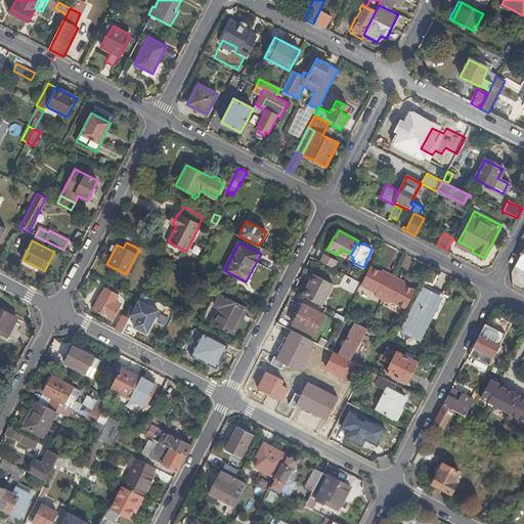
[(325,253),(320,261),(333,268),(338,259),(325,253)]
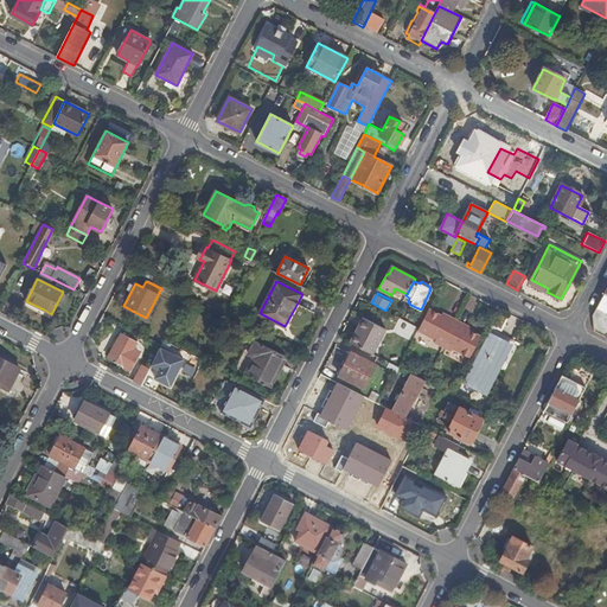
[(42,315),(44,310),(26,301),(24,305),(42,315)]
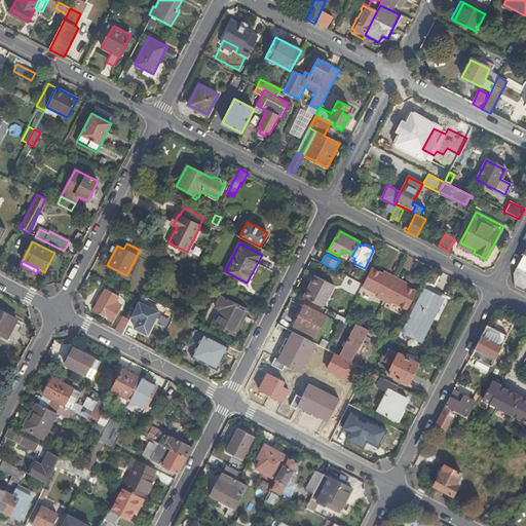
[(515,288),(525,293),(525,269),(518,264),(511,277),(515,288)]
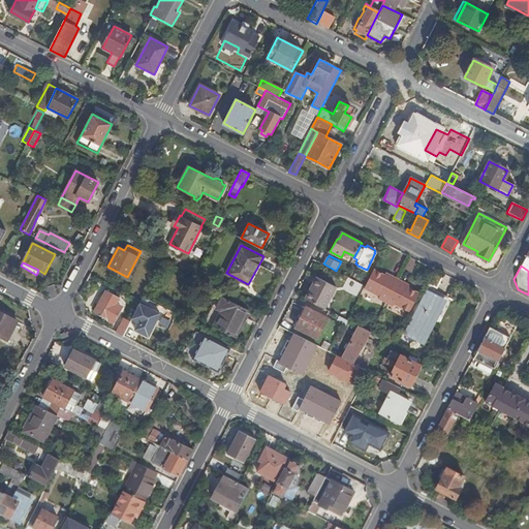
[(374,270),(365,285),(364,288),(379,297),(378,299),(393,306),(394,304),(409,312),(419,293),(403,285),(405,283),(390,275),(389,277),(374,270)]
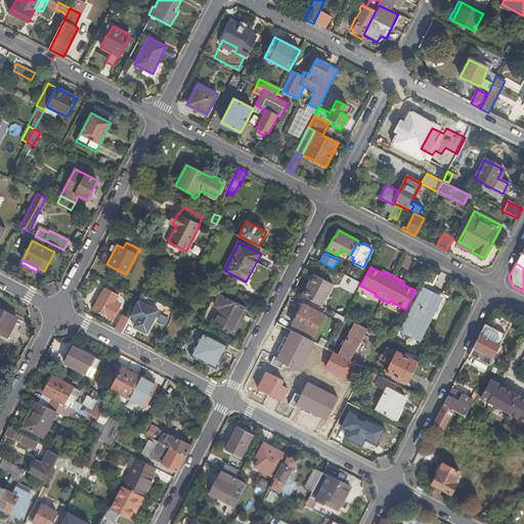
[(305,292),(302,296),(321,306),(333,285),(314,274),(307,288),(309,289),(307,293),(305,292)]
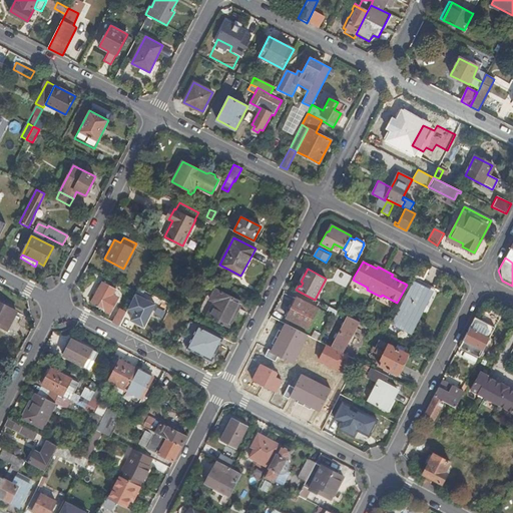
[(115,289),(103,282),(91,303),(109,314),(117,299),(111,296),(115,289)]
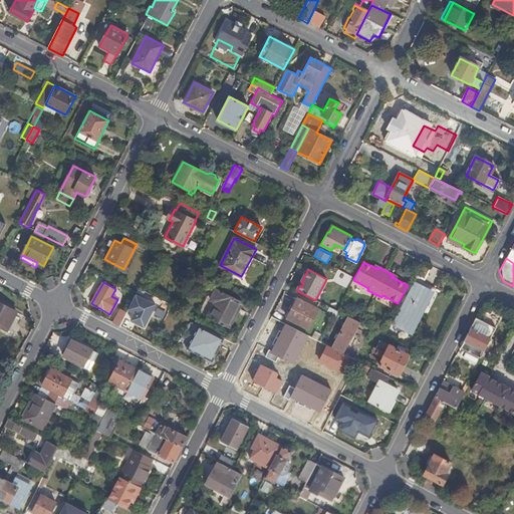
[(432,291),(415,283),(394,324),(410,333),(432,291)]
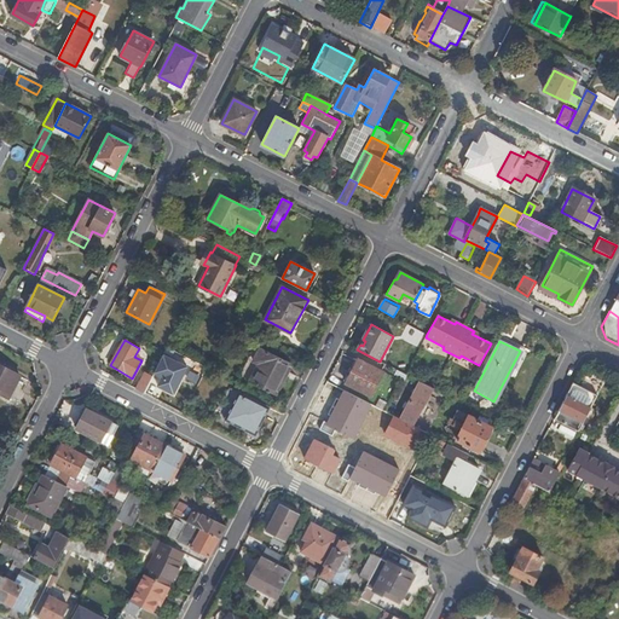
[(291,364),(255,345),(239,376),(267,389),(266,392),(270,393),(271,392),(276,394),(291,364)]
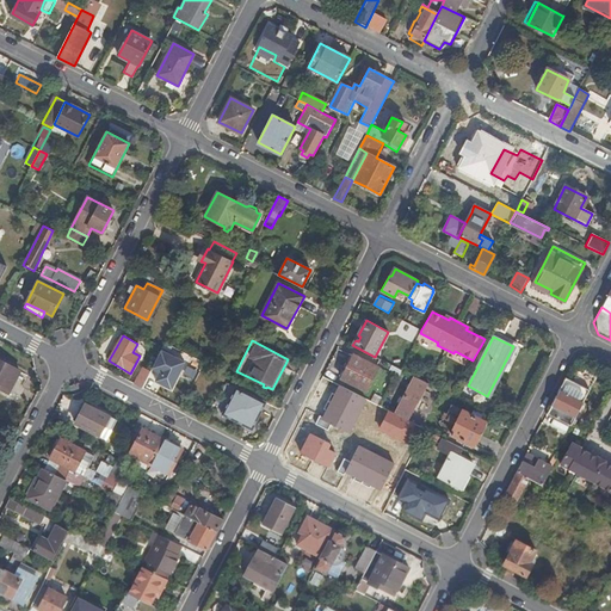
[(150,371),(146,381),(155,386),(164,371),(174,347),(165,343),(162,347),(150,371)]
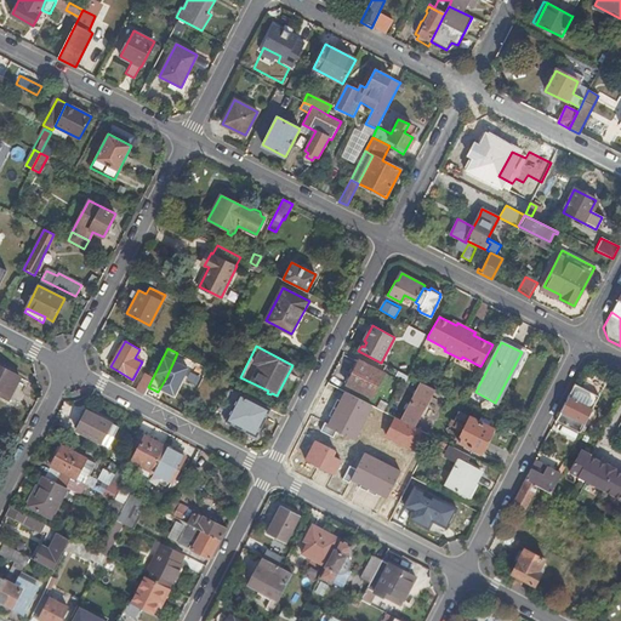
[(385,372),(359,359),(347,383),(372,396),(385,372)]
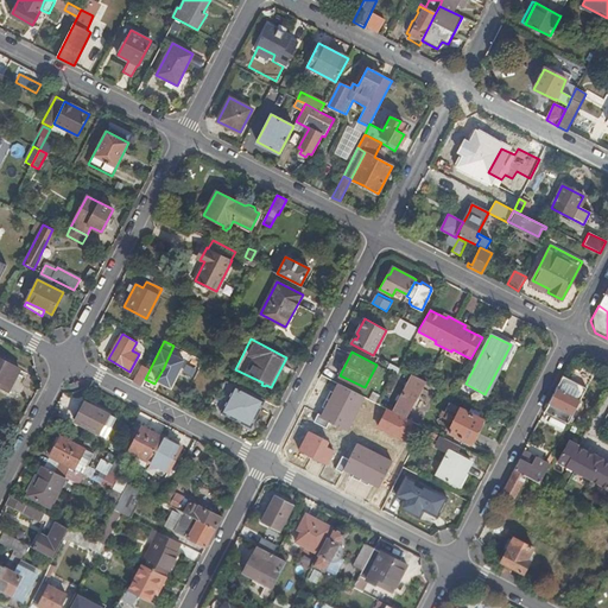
[(0,386),(8,391),(16,377),(19,371),(0,360),(0,386)]
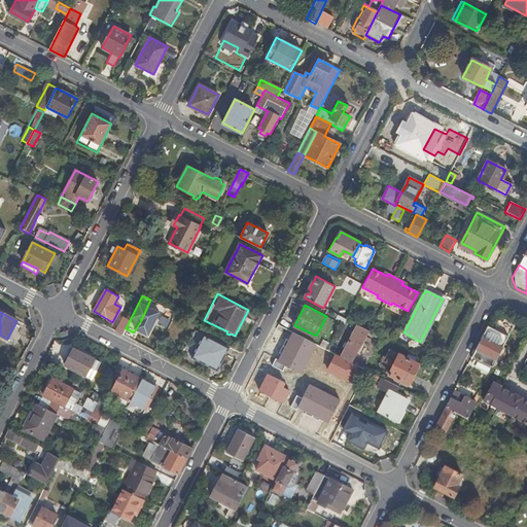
[(189,323),(190,320),(174,312),(159,342),(168,347),(181,319),(189,323)]
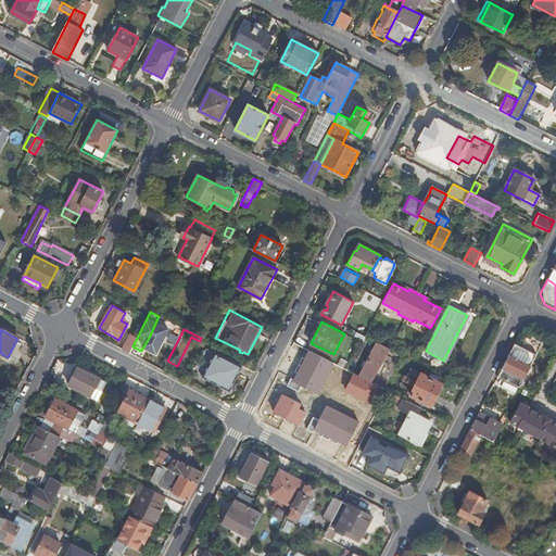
[(123,350),(129,353),(133,346),(137,338),(130,335),(123,350)]
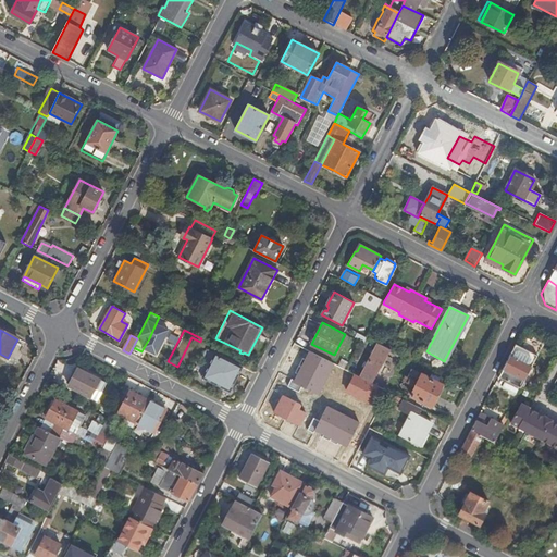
[(152,341),(149,338),(141,351),(146,354),(152,341)]
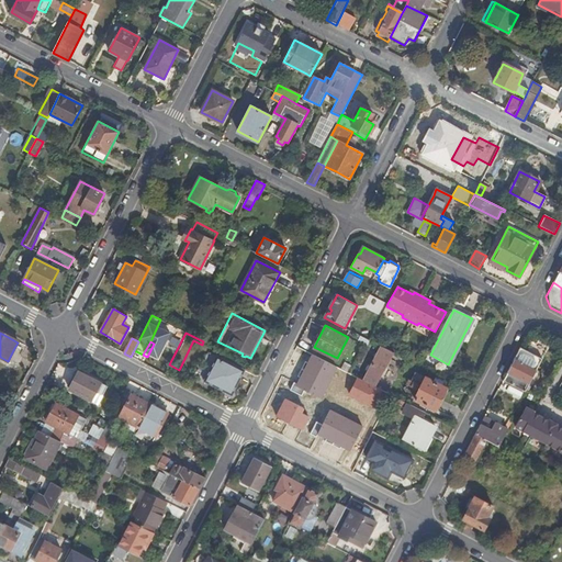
[(392,352),(381,347),(363,381),(374,386),(392,352)]
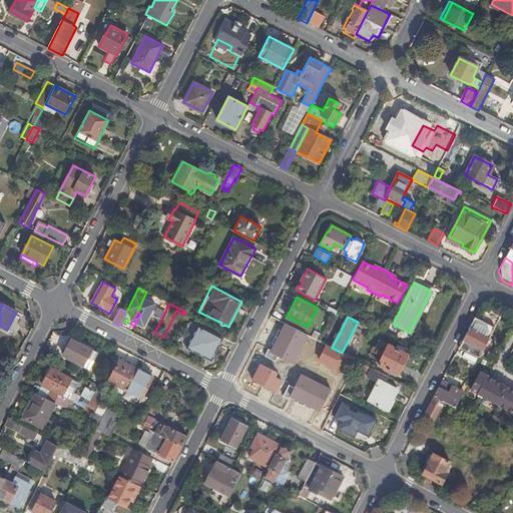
[(479,357),(479,356),(495,327),(475,317),(460,347),(479,357)]
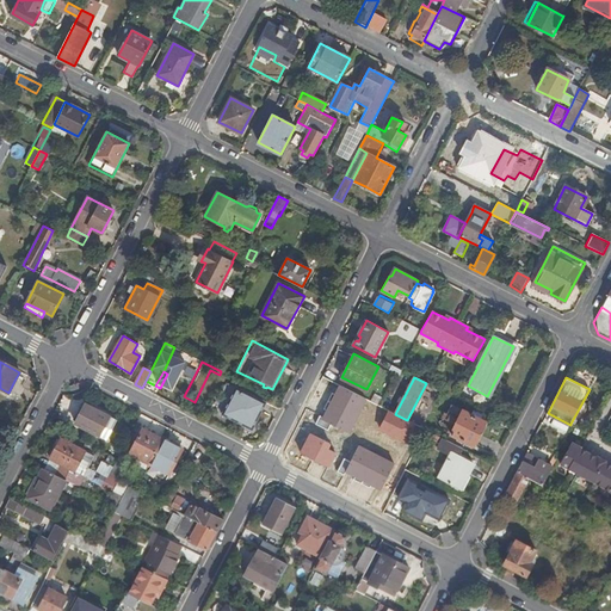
[(19,381),(16,378),(8,393),(12,395),(19,381)]
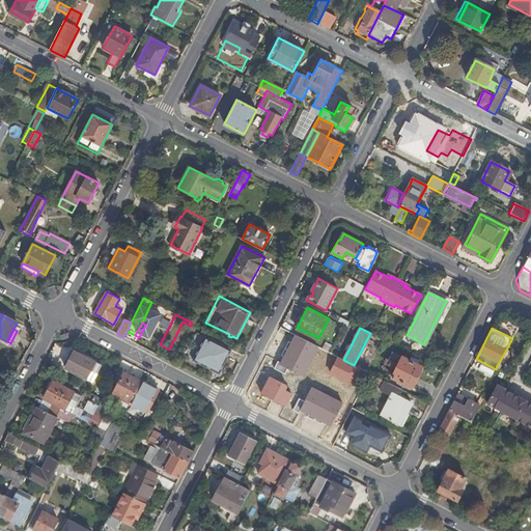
[(215,370),(223,369),(232,351),(205,336),(194,360),(215,370)]
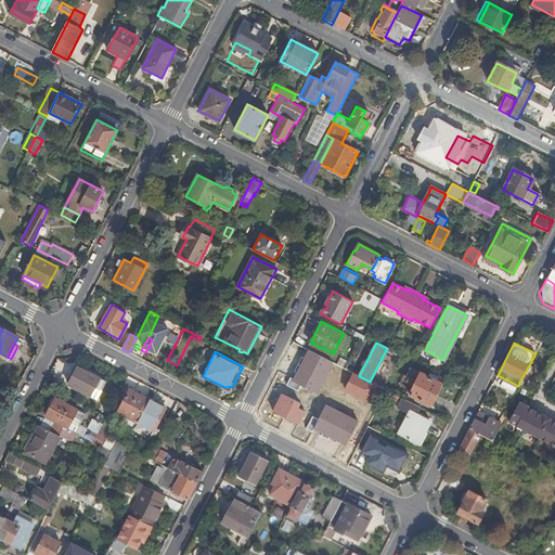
[(66,379),(71,382),(78,368),(75,365),(66,379)]
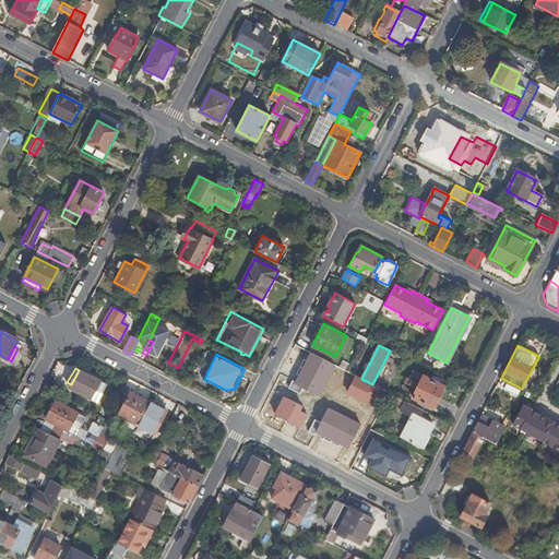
[(99,381),(79,370),(71,384),(69,388),(90,399),(99,381)]
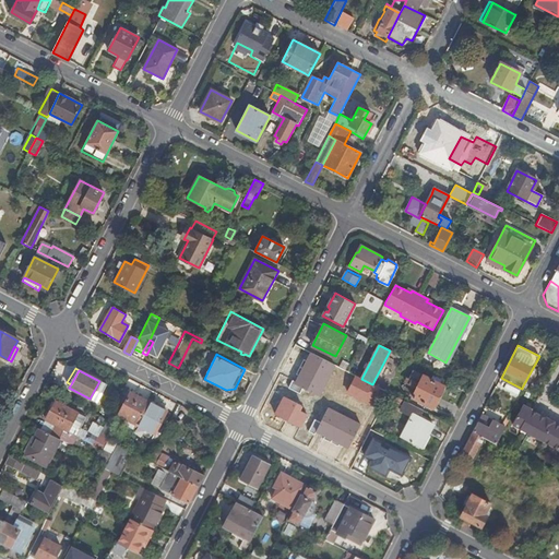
[(444,385),(424,375),(413,396),(432,407),(444,385)]
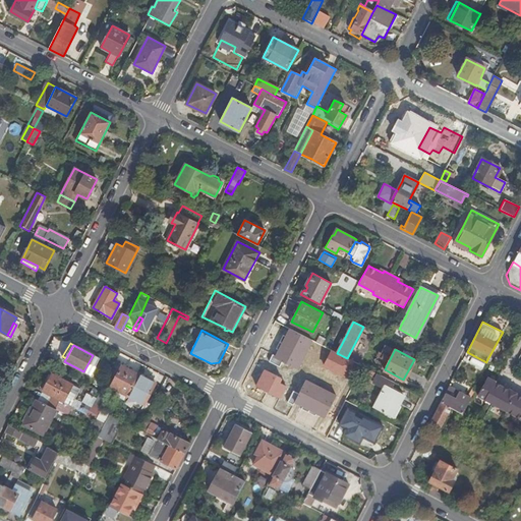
[(269,375),(279,355),(276,354),(266,373),(269,375)]
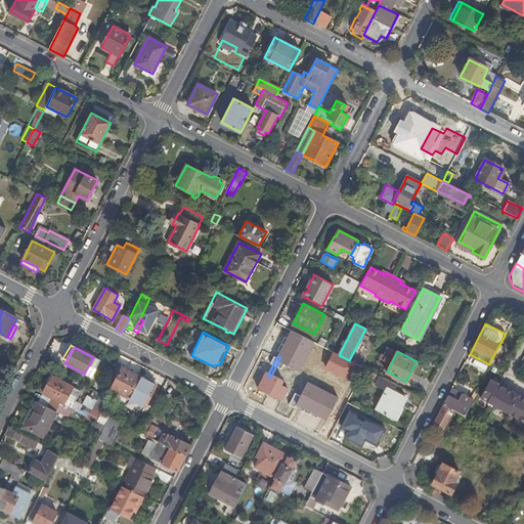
[(300,367),(280,357),(270,378),(267,376),(266,376),(261,385),(263,390),(271,395),(275,392),(285,396),(285,395),(299,367),(300,367)]
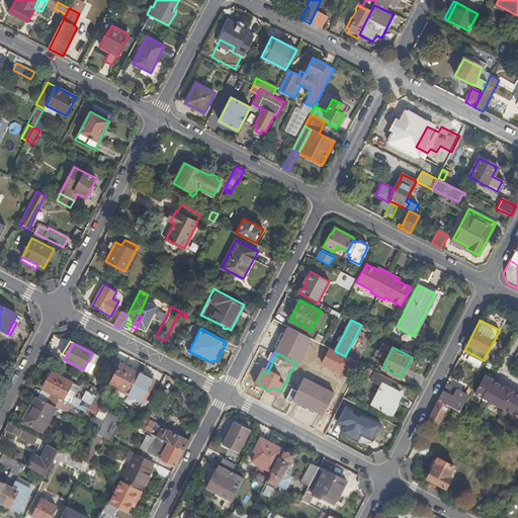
[(126,394),(138,372),(121,363),(110,384),(126,394)]
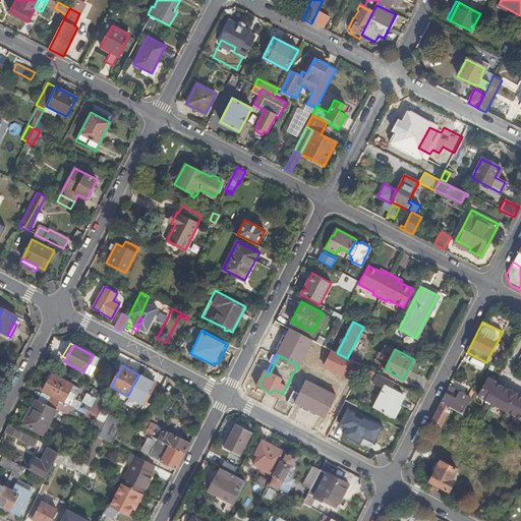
[(299,366),(297,365),(283,393),(285,394),(289,386),(294,375),(299,366)]
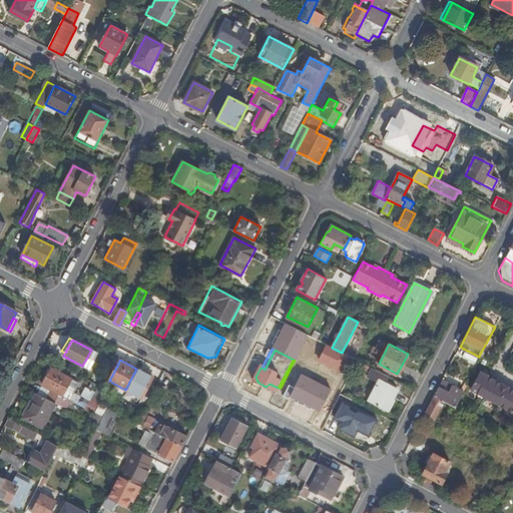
[(385,383),(389,376),(372,368),(368,376),(379,382),(369,402),(387,411),(398,390),(385,383)]
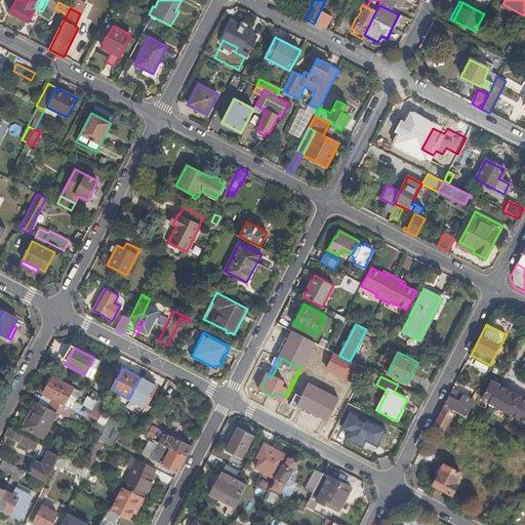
[(72,388),(51,377),(49,382),(46,381),(42,390),(44,392),(43,394),(53,399),(48,408),(56,412),(68,418),(80,392),(72,388)]
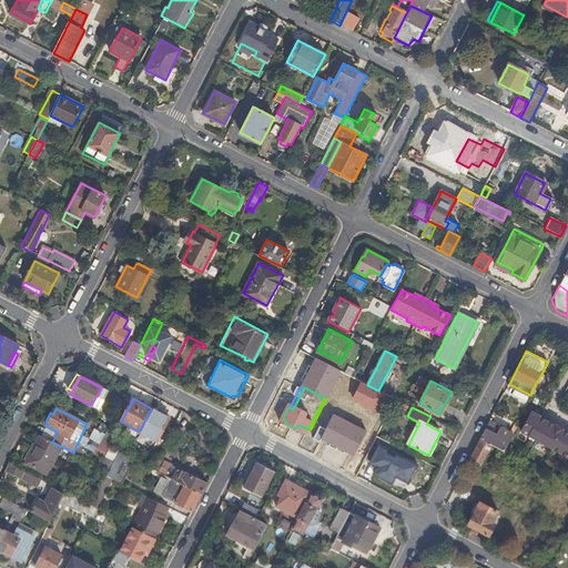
[(170,417),(151,408),(139,432),(158,440),(170,417)]
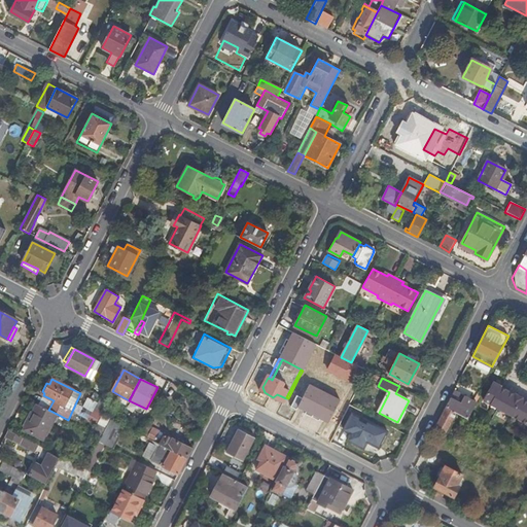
[(497,391),(500,386),(500,385),(493,381),(485,396),(492,400),(490,403),(505,412),(507,409),(514,412),(512,416),(520,420),(522,416),(526,419),(526,405),(520,401),(521,397),(522,396),(515,392),(515,393),(512,399),(504,395),(497,391)]
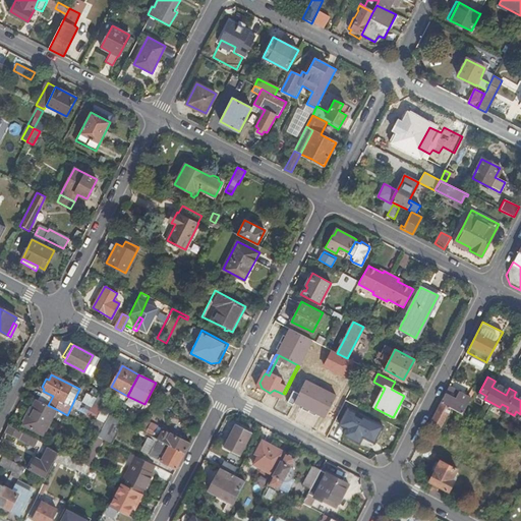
[(502,386),(495,382),(491,387),(499,391),(502,386)]
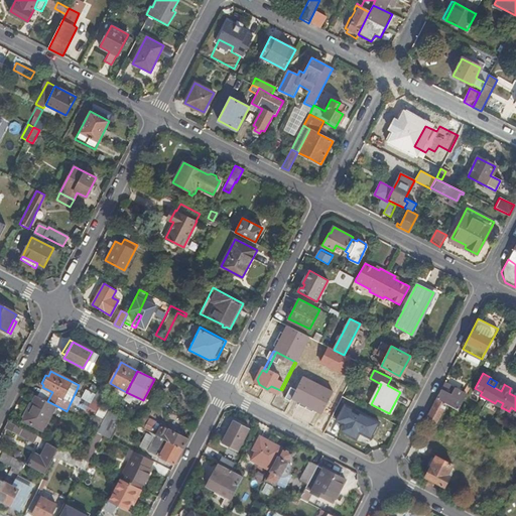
[(497,382),(494,387),(501,391),(504,385),(497,382)]
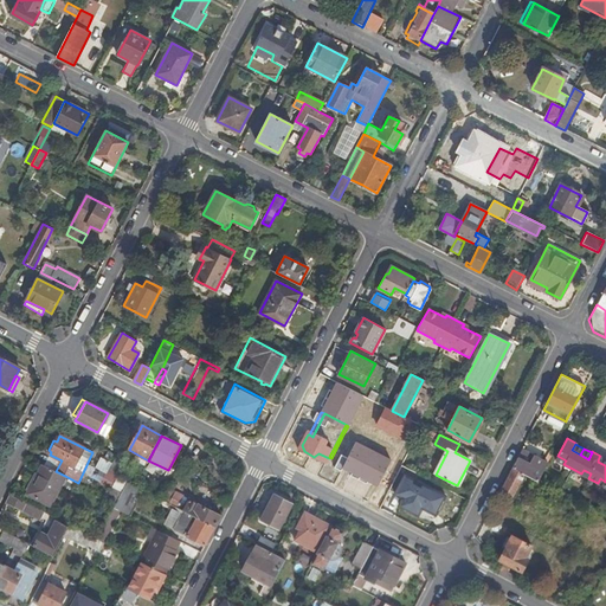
[(513,468),(526,474),(539,481),(548,463),(545,461),(522,450),(513,468)]
